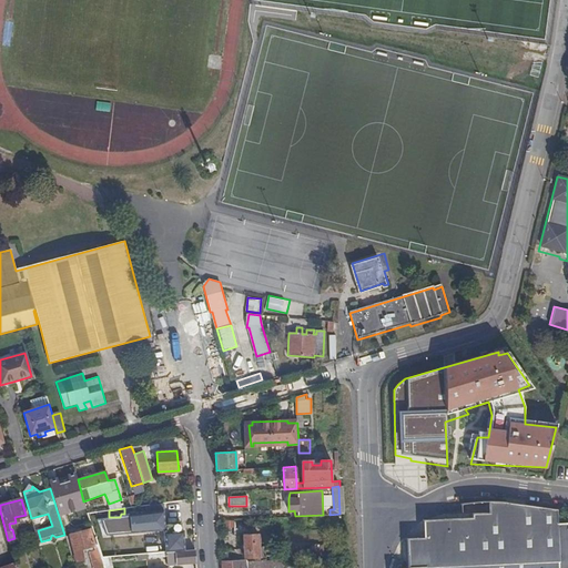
[(407,567),(567,567),(567,521),(557,521),(556,519),(540,519),(540,516),(524,517),(523,514),(507,515),(506,511),(490,513),(489,510),(473,510),(473,516),(457,516),(440,533),(440,535),(423,536),(407,551),(407,567)]
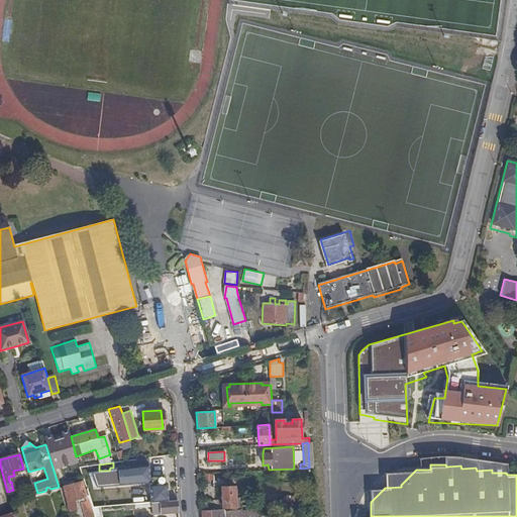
[(133,505),(149,503),(147,471),(121,473),(121,481),(128,480),(128,491),(132,491),(133,505)]
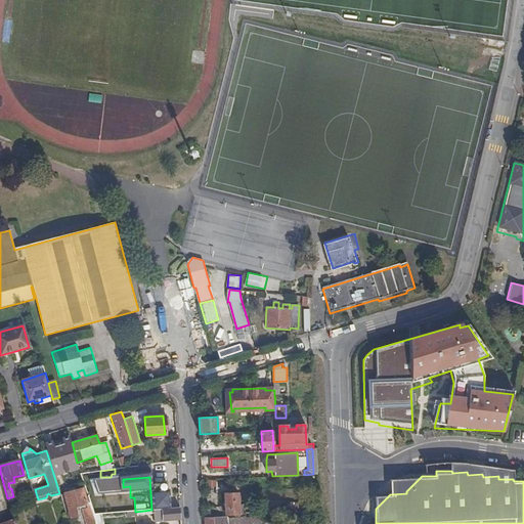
[(214,498),(214,486),(206,485),(205,498),(214,498)]
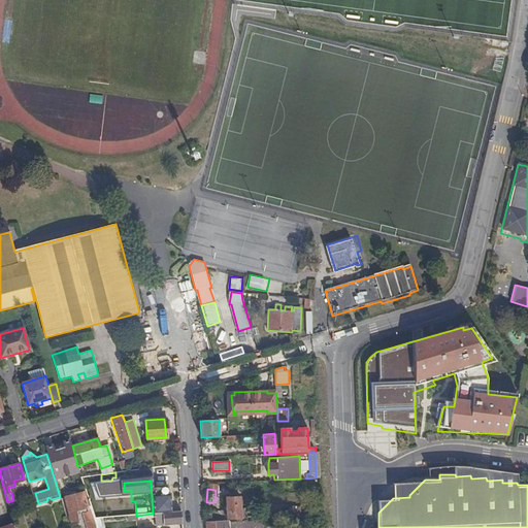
[(83,493),(65,498),(63,499),(70,522),(77,520),(74,510),(87,506),(83,493)]
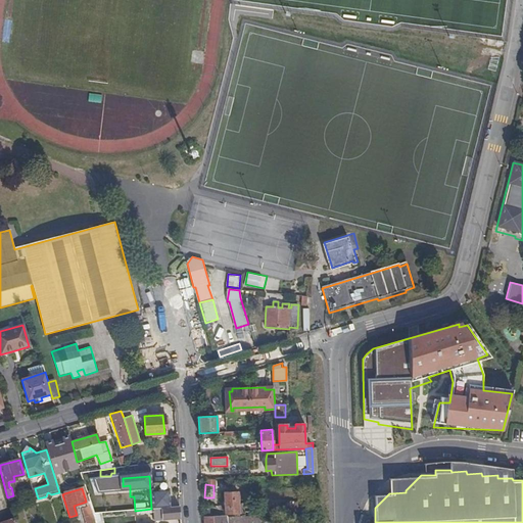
[(238,514),(237,493),(224,494),(225,515),(238,514)]
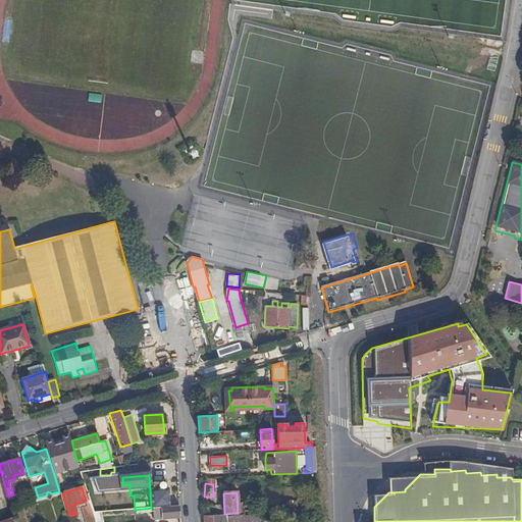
[(179,507),(151,508),(151,515),(158,519),(179,518),(179,507)]
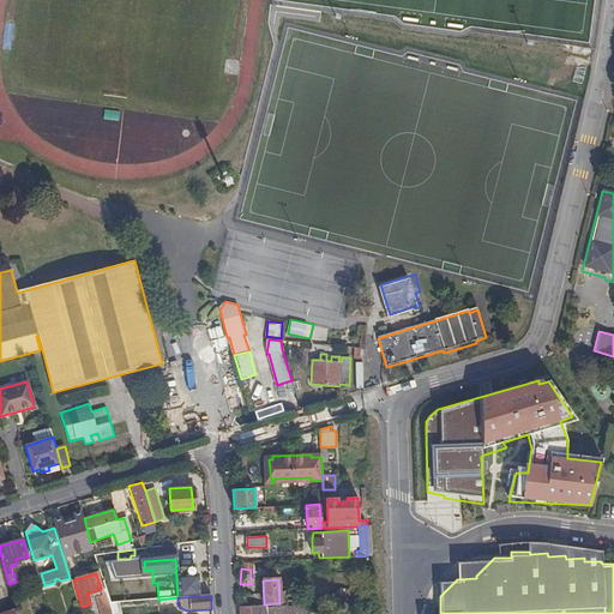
[(107,613),(108,613),(104,602),(97,605),(100,613),(107,613)]
